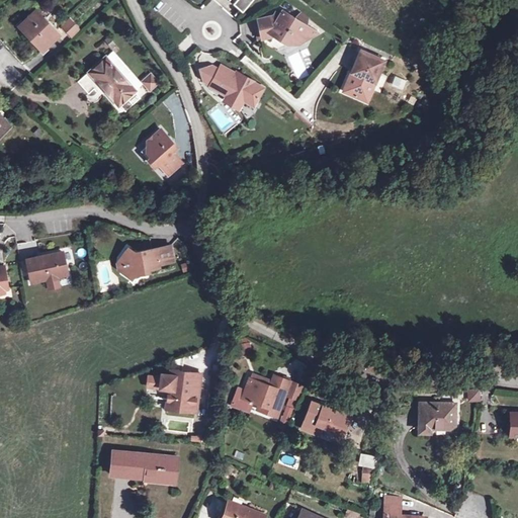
[(229,0),(239,9),(236,12),(238,14),(250,0),(229,0)]
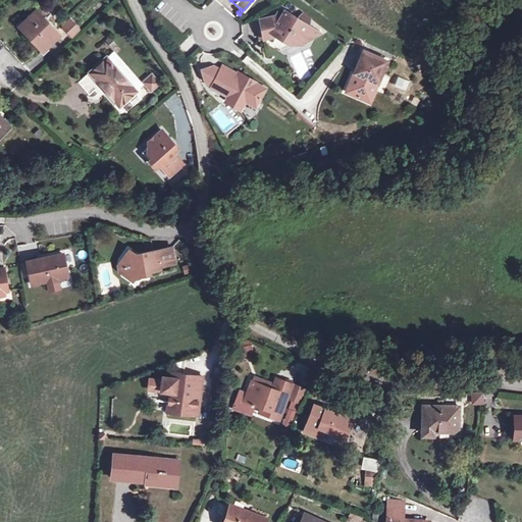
[(260,18),(261,22),(279,17),(284,11),(279,8),(275,15),(260,18)]
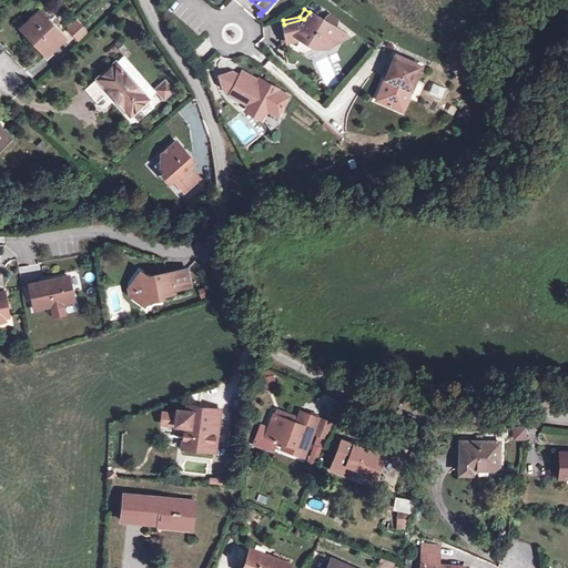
[(39,12),(22,28),(46,53),(62,38),(39,12)]
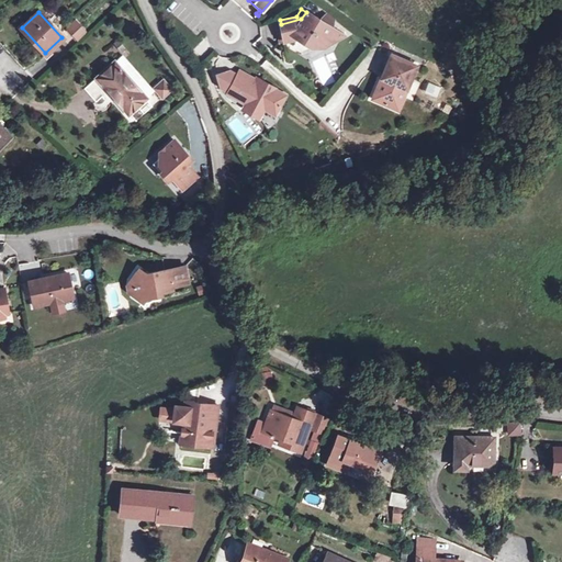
[(301,19),(281,24),(283,36),(293,34),(300,37),(312,45),(323,40),(328,45),(345,36),(330,27),(333,24),(325,19),(322,22),(306,12),(301,19)]
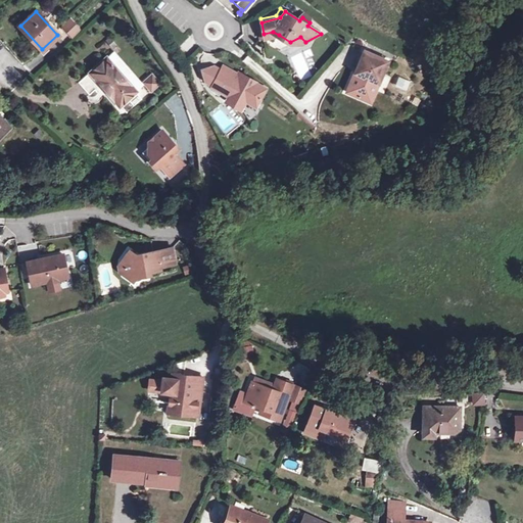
[(82,30),(73,19),(65,28),(74,37),(82,30)]
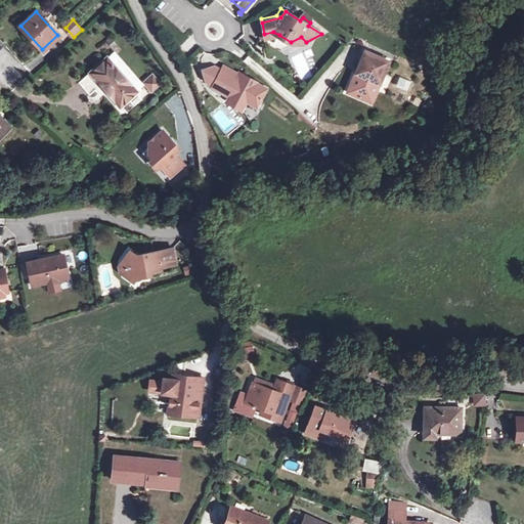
[(262,23),(259,23),(262,39),(279,35),(273,32),(264,34),(262,23)]
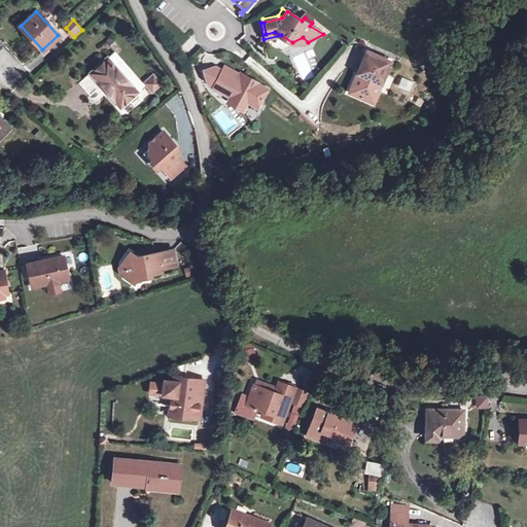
[(111,37),(107,40),(113,48),(117,45),(111,37)]
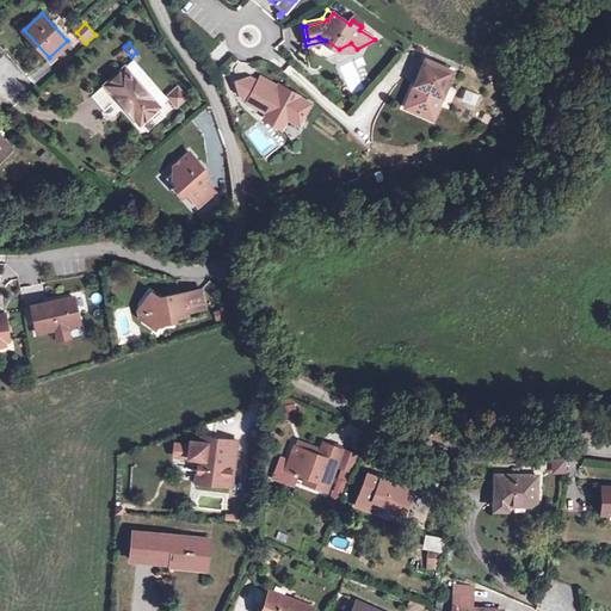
[(415,90),(411,93),(418,113),(439,105),(437,100),(443,97),(454,72),(426,59),(414,85),(415,90)]
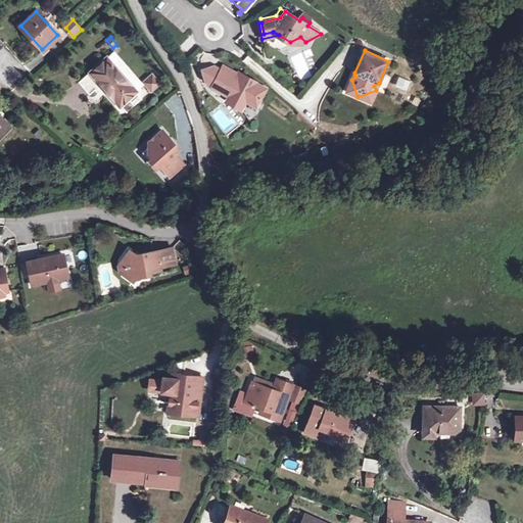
[(113,51),(106,58),(136,91),(143,85),(113,51)]
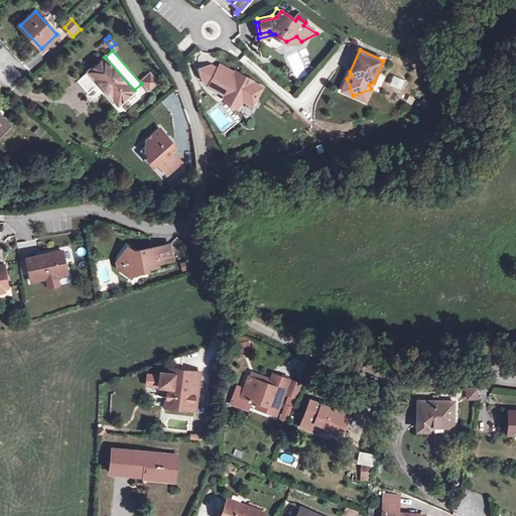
[(105,56),(89,72),(99,83),(118,104),(119,104),(132,91),(134,90),(105,57),(105,56)]
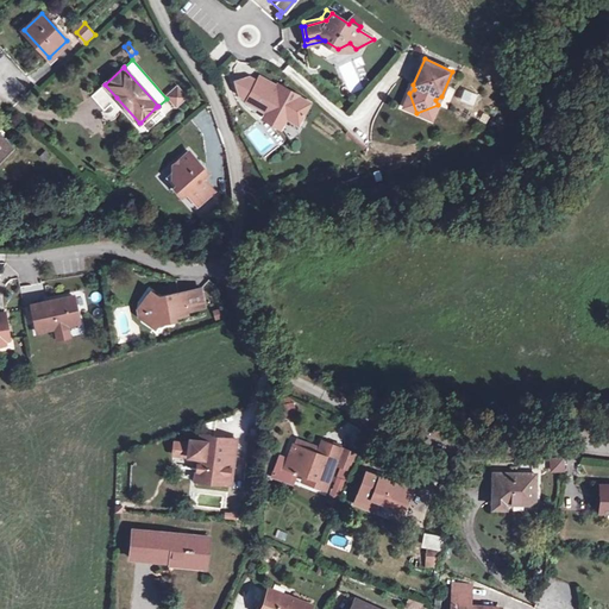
[(250,75),(233,80),(238,96),(245,100),(257,80),(250,75)]
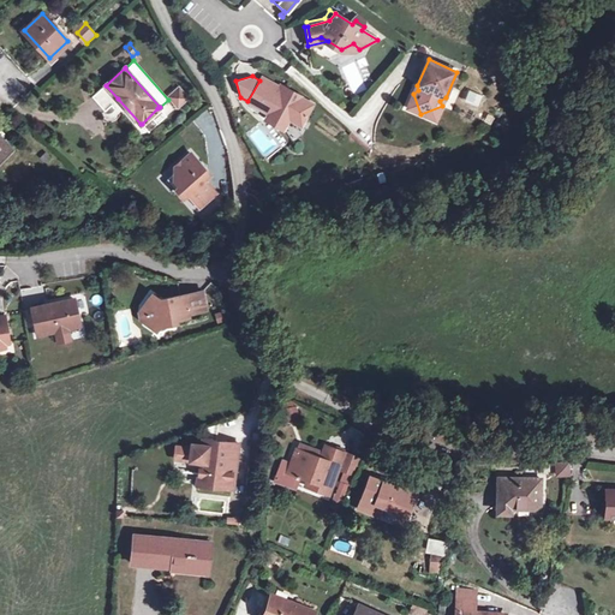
[(280,91),(282,88),(262,77),(260,81),(280,91)]
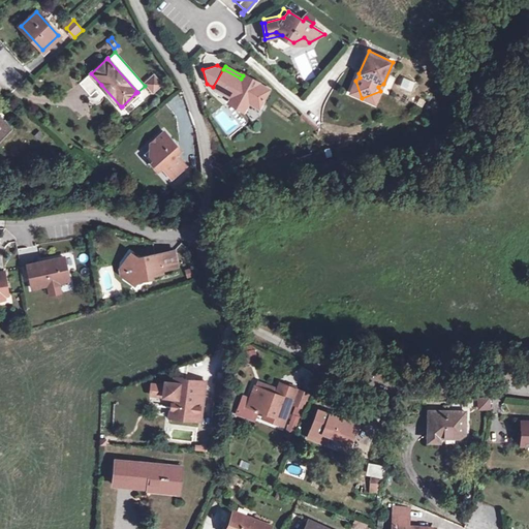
[(223,69),(213,87),(231,97),(247,105),(249,102),(259,109),(269,90),(243,75),(241,79),(223,69)]
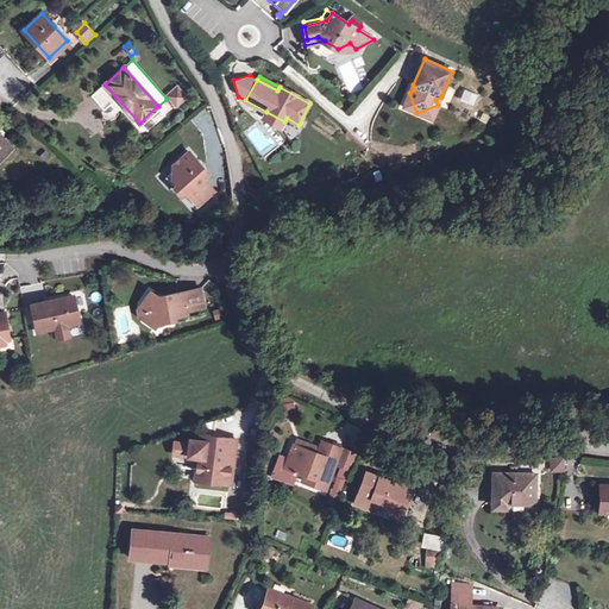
[(117,98),(105,85),(92,95),(104,110),(117,98)]
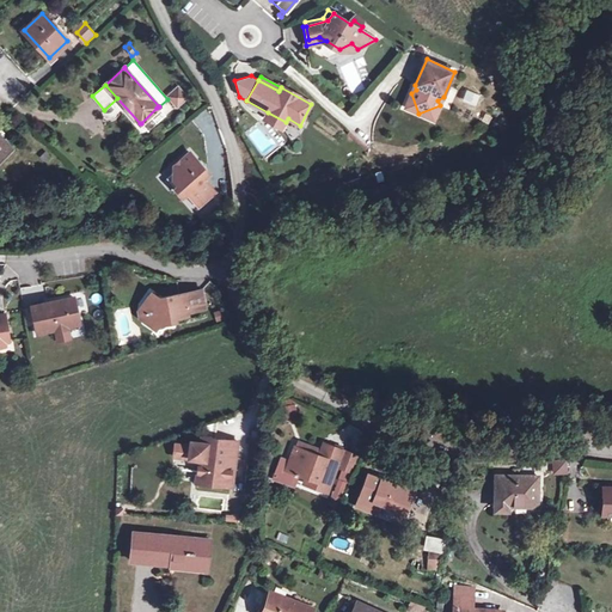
[(177,86),(167,96),(176,105),(187,97),(177,86)]
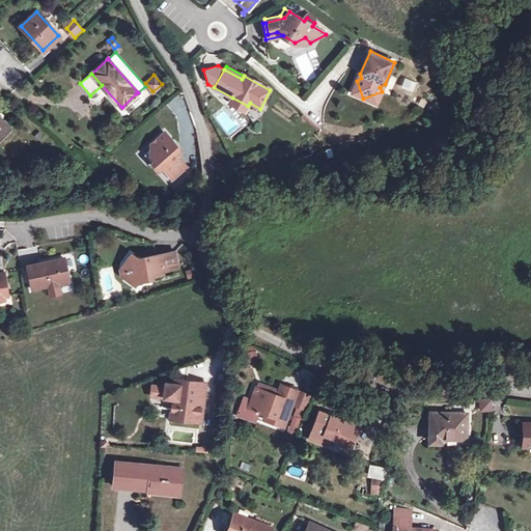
[(357,81),(352,93),(363,99),(357,81)]
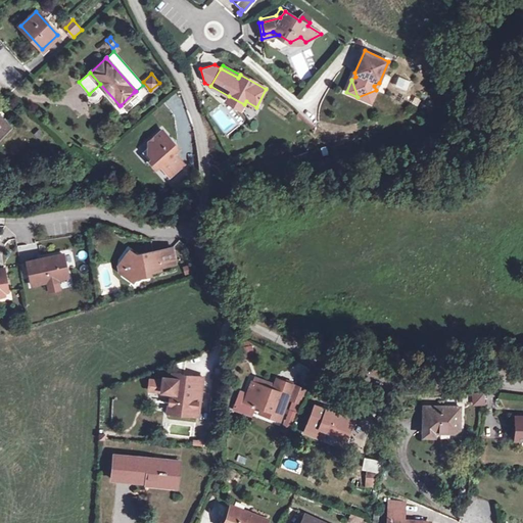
[(376,90),(358,97),(370,102),(376,90)]
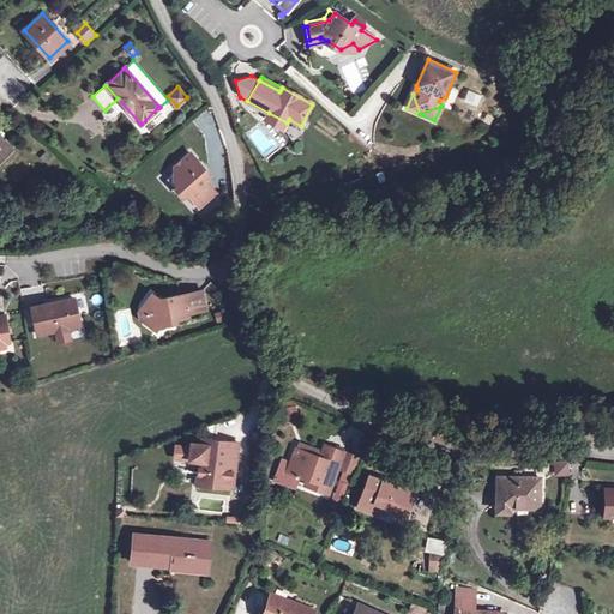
[(157,108),(142,124),(149,131),(164,116),(157,108)]
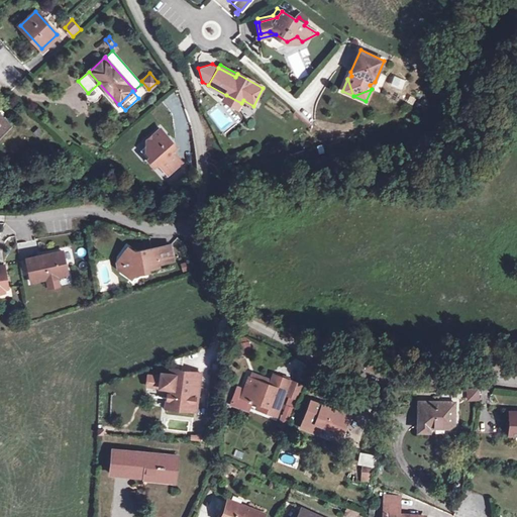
[(238,108),(241,103),(226,95),(224,100),(238,108)]
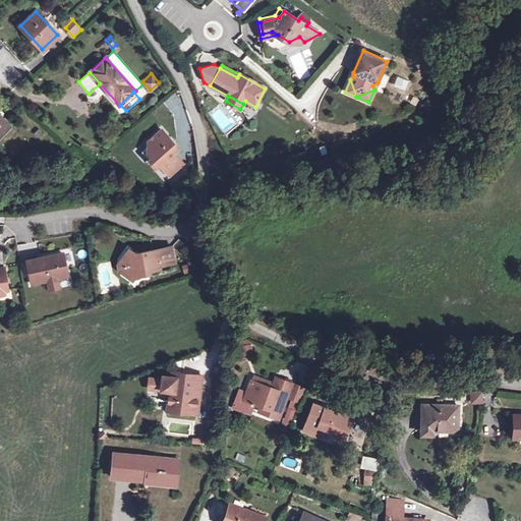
[(241,116),(251,119),(255,109),(245,106),(241,116)]
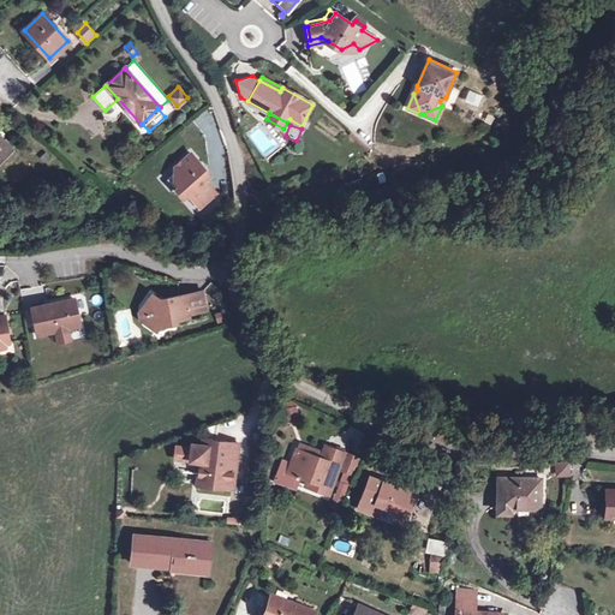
[(0,135),(0,160),(12,149),(0,135)]
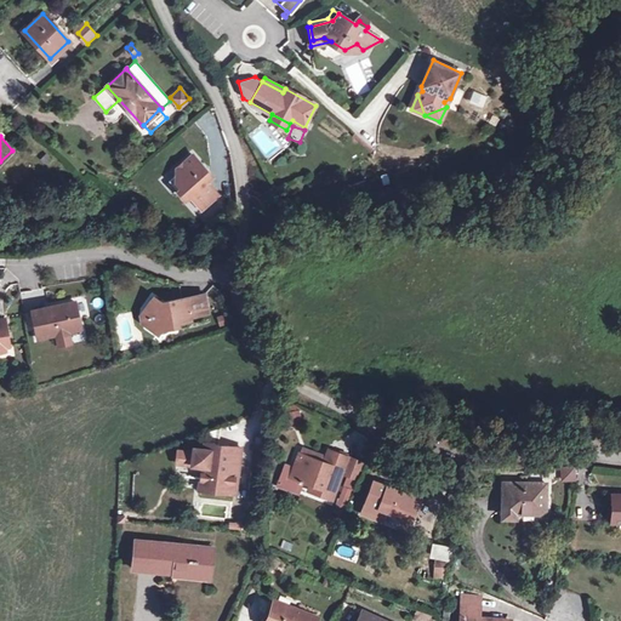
[(211,177),(193,154),(176,169),(175,183),(180,188),(177,191),(186,199),(189,197),(201,209),(218,195),(206,181),(211,177)]
